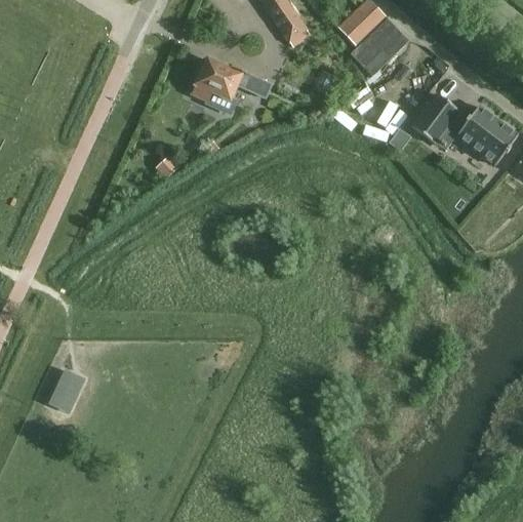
[(311,33),(287,0),(259,0),(292,46),(311,33)]
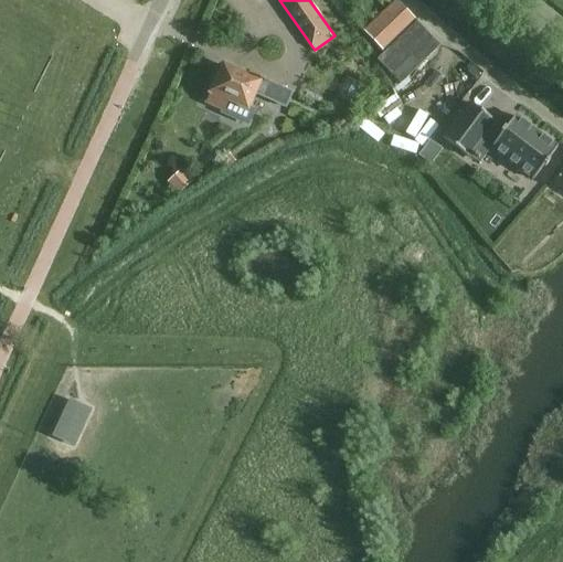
[(399,0),(367,30),(382,48),(415,18),(399,0)]
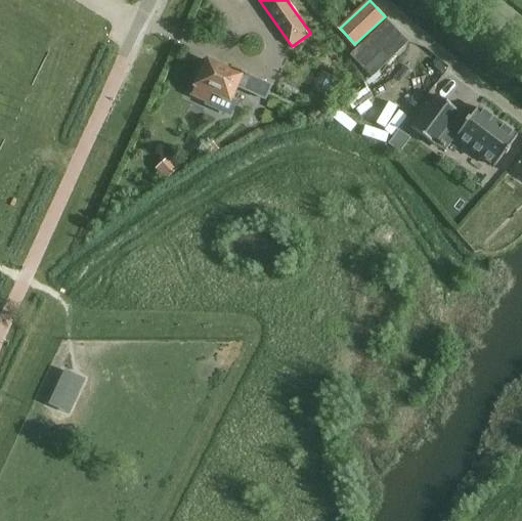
[(371,76),(392,55),(407,41),(387,18),(349,52),(371,76)]
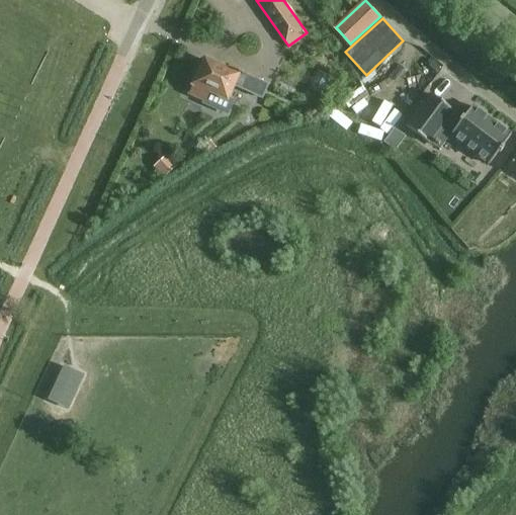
[(262,97),(268,85),(229,66),(228,69),(208,61),(204,69),(201,67),(189,92),(203,99),(202,102),(229,113),(235,100),(228,97),(234,84),(262,97)]
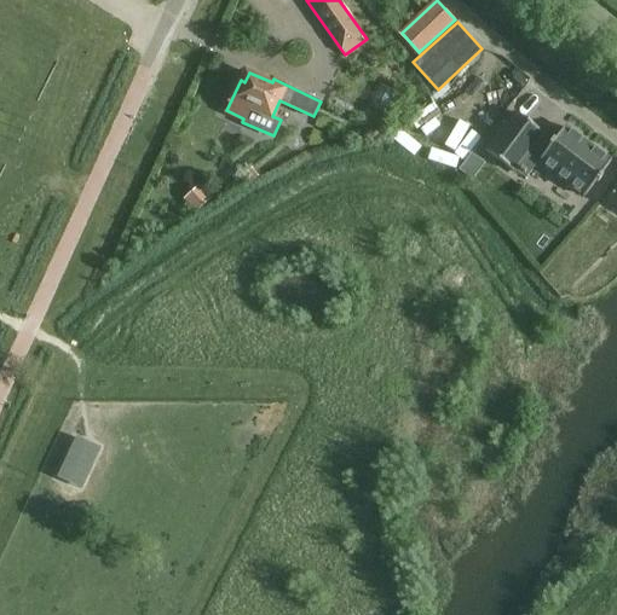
[(612,160),(565,125),(554,139),(553,138),(549,143),(551,144),(549,146),(537,138),(543,131),(515,110),(486,149),(514,169),(530,149),(541,157),(540,160),(586,195),(598,179),(599,180),(603,175),(601,174),(612,160)]
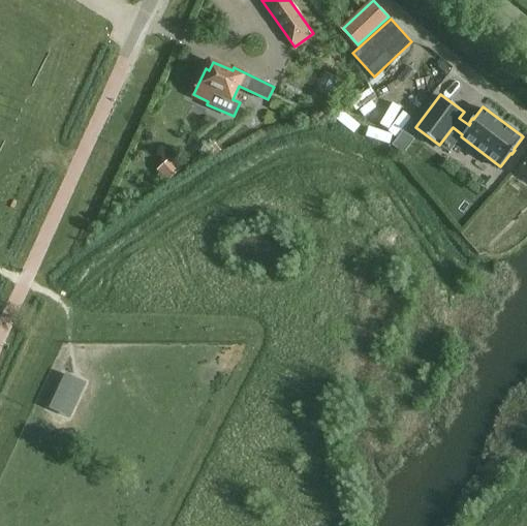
[(403,130),(392,144),(403,152),(413,138),(403,130)]
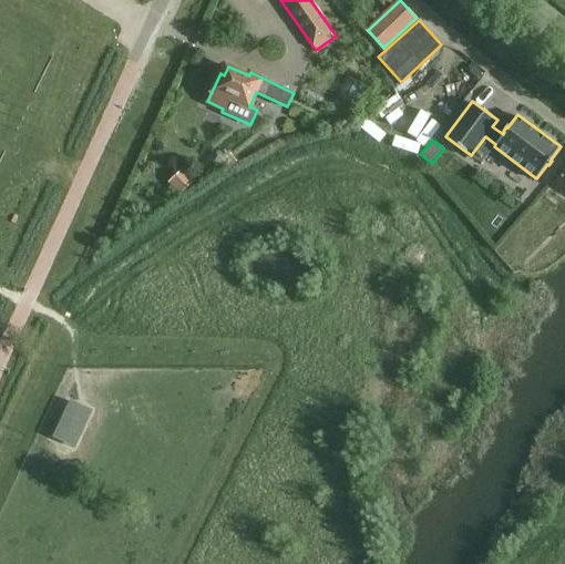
[(181,170),(168,181),(181,194),(193,183),(181,170)]
